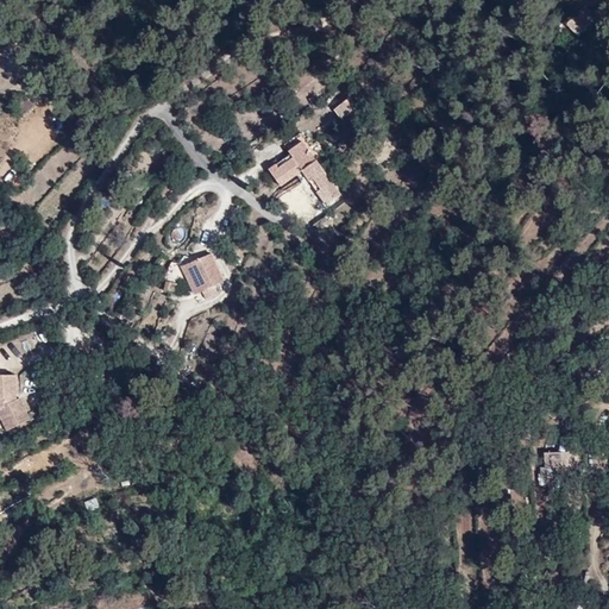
[(548,18),(560,31),(578,16),(566,2),(548,18)]
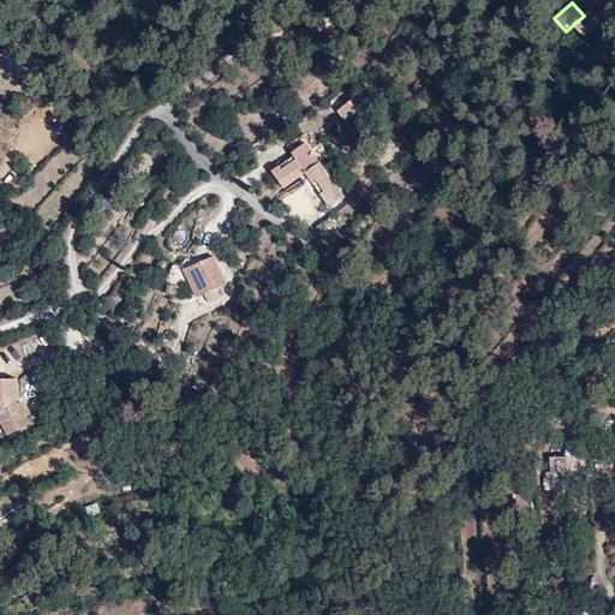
[(0,97),(3,101),(25,88),(21,81),(0,93),(0,97)]
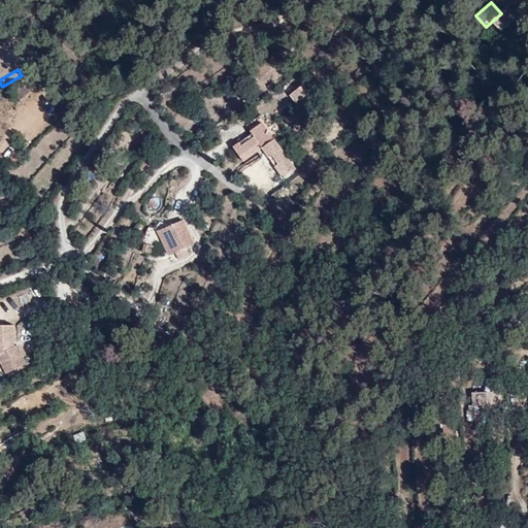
[(289,94),(295,104),(309,95),(303,85),(289,94)]
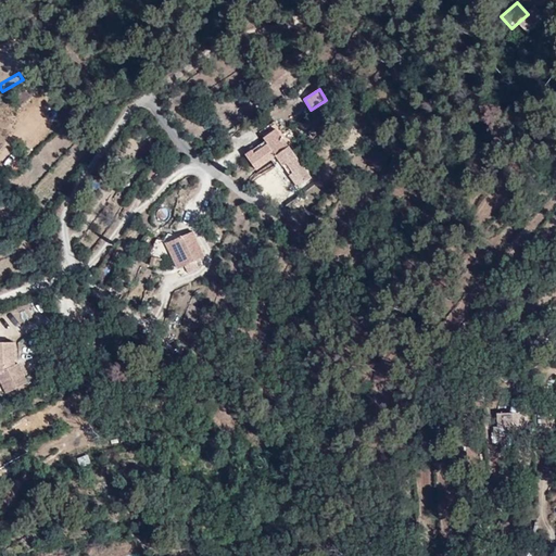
[(305,108),(300,98),(286,105),(291,116),(305,108)]
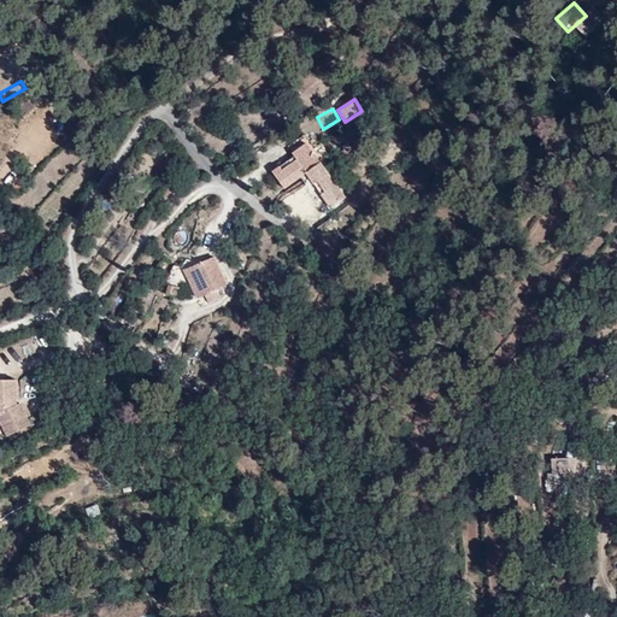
[(245,170),(256,191),(277,177),(298,217),(313,206),(294,170),(299,166),(295,160),(288,164),(278,147),(265,154),(268,158),(245,170)]
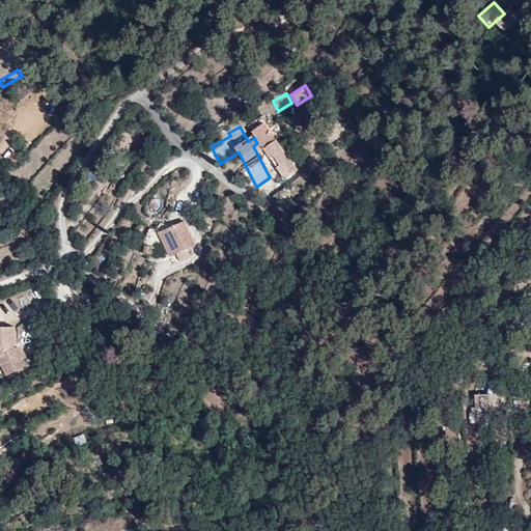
[(137,232),(147,247),(152,255),(168,245),(154,221),(137,232)]
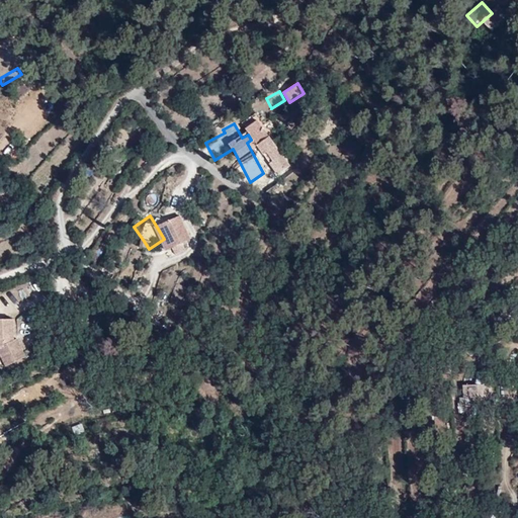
[(137,247),(144,241),(134,227),(126,232),(137,247)]
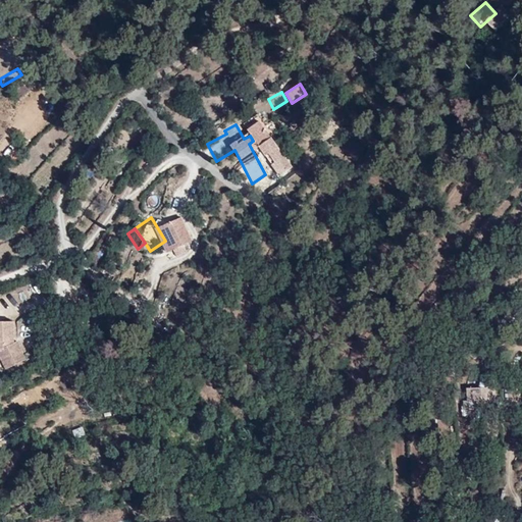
[(14,321),(0,320),(0,361),(3,369),(25,359),(17,343),(14,341),(14,321)]
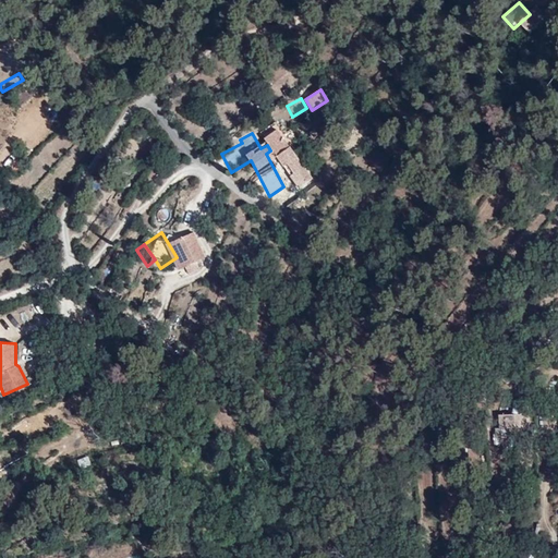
[(76,461),(81,470),(93,465),(88,456),(76,461)]
